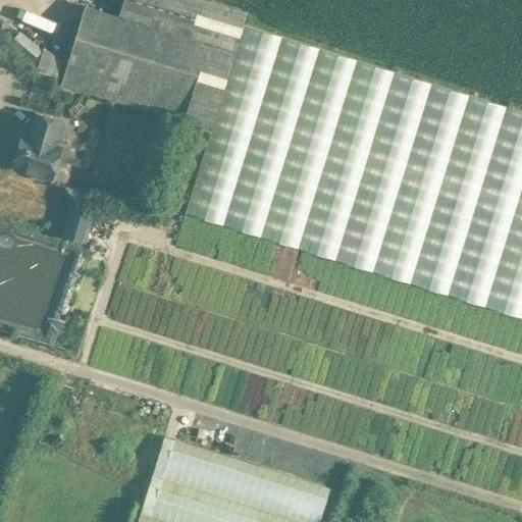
[(86,7),(62,85),(82,91),(211,129),(244,24),(248,12),(208,0),(124,0),(119,16),(86,7)]
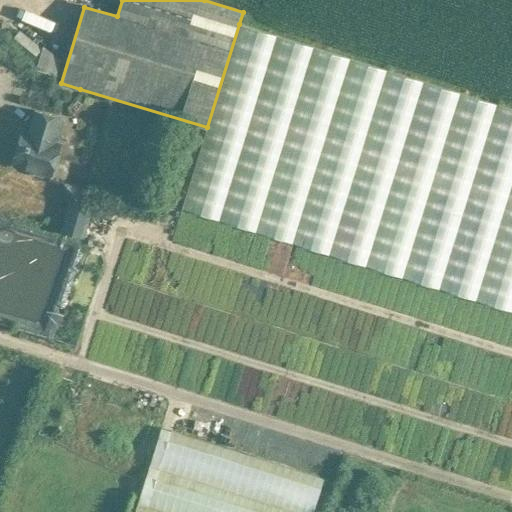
[(208,128),(183,209),(511,311),(511,109),(240,24),(208,128)]
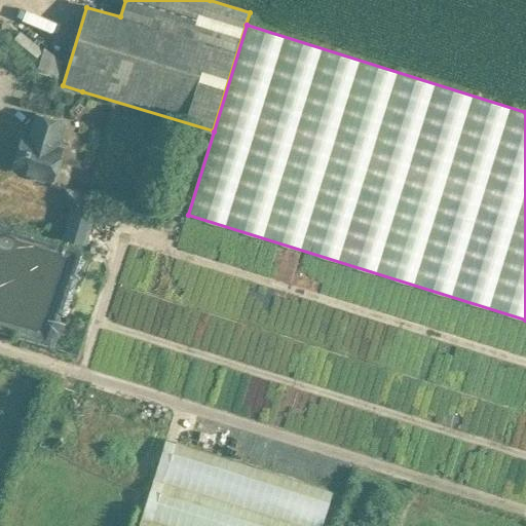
[(59,147),(66,122),(36,114),(29,138),(23,136),(12,168),(32,175),(35,176),(36,180),(44,183),(47,180),(53,182),(64,148),(59,147)]
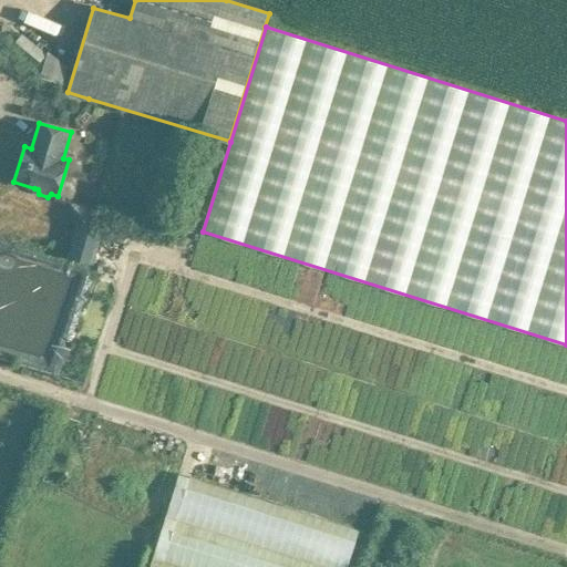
[(361,566),(371,527),(237,494),(235,501),(206,494),(197,533),(193,532),(183,566),(361,566)]
